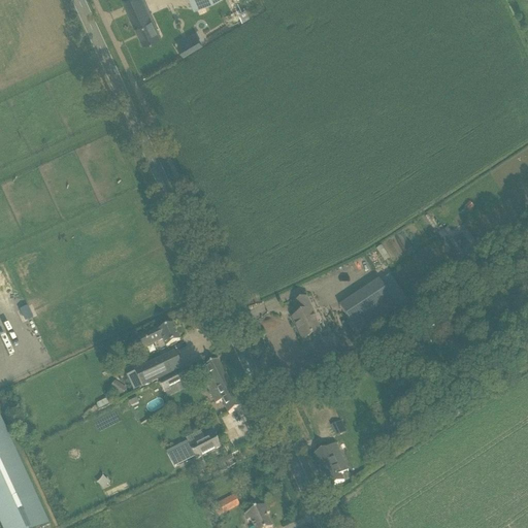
[(123,0),(143,44),(160,36),(142,0),(123,0)]
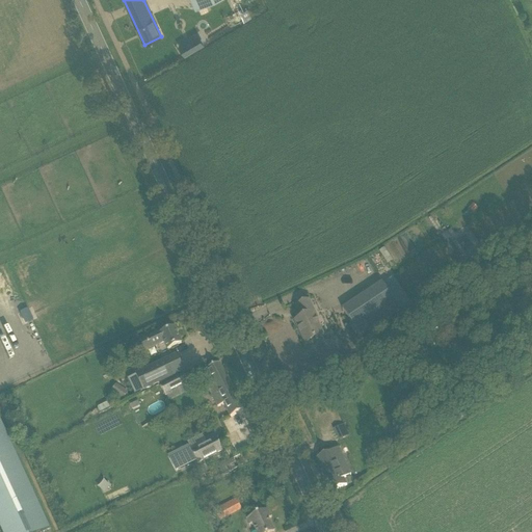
[(191,0),(196,8),(215,0),(191,0)]
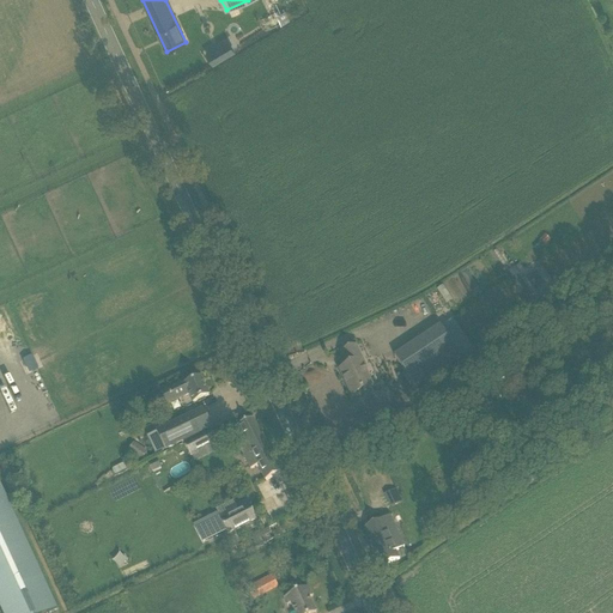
[(277,0),(281,12),(304,4),(302,0),(277,0)]
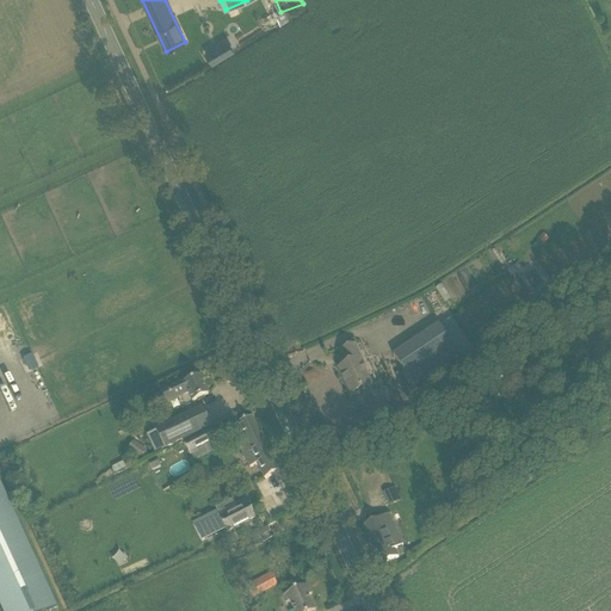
[(215,48),(204,55),(211,67),(223,61),(215,48)]
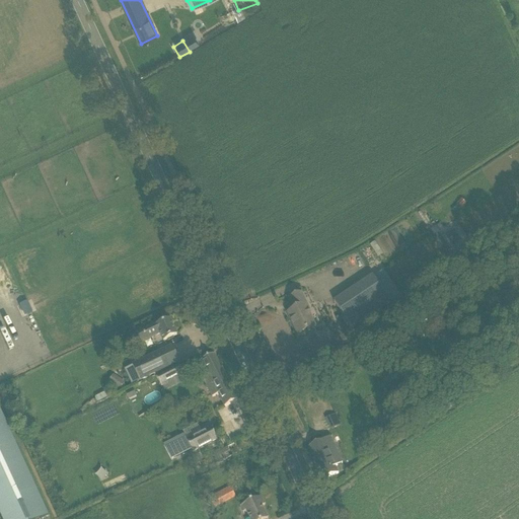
[(421,211),(418,214),(426,226),(429,224),(421,211)]
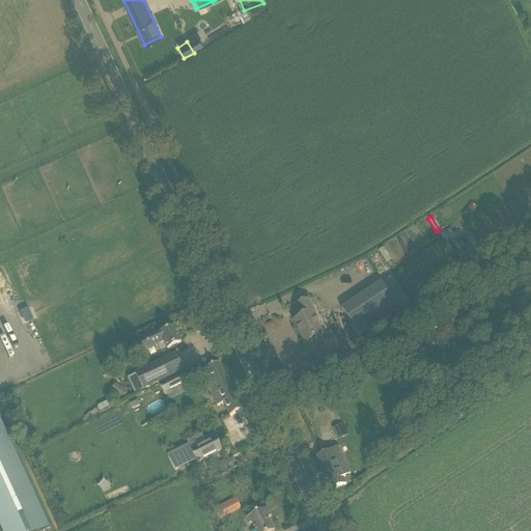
[(379,251),(387,264),(392,260),(384,248),(379,251)]
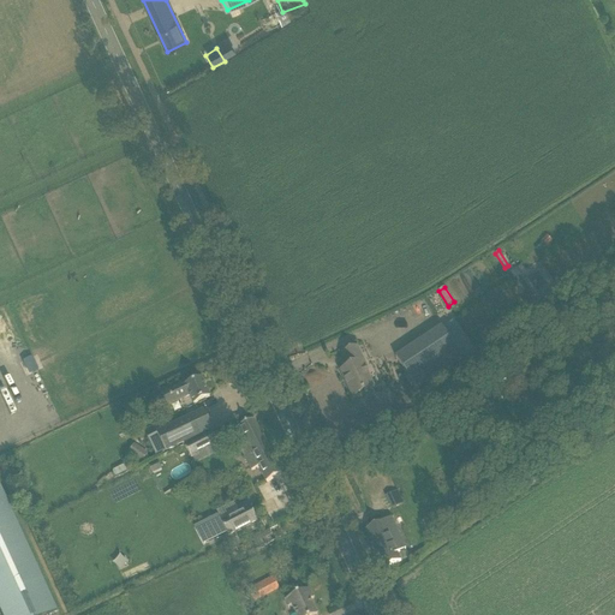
[(395,358),(417,389),(463,358),(442,327),(395,358)]
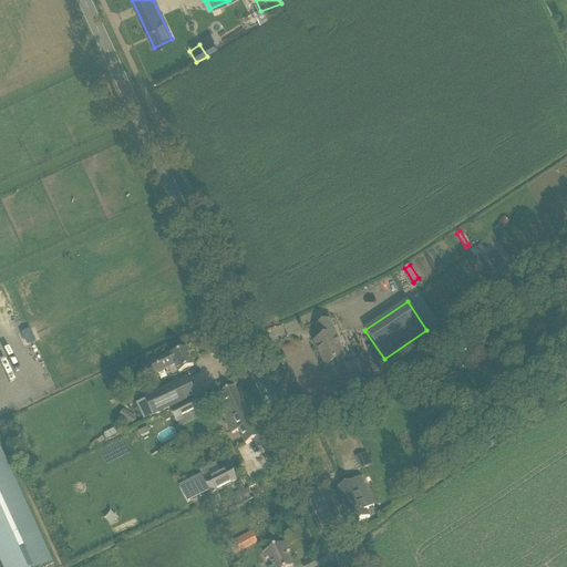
[(315,343),(326,368),(336,363),(346,359),(337,341),(339,340),(330,320),(316,327),(321,340),(315,343)]
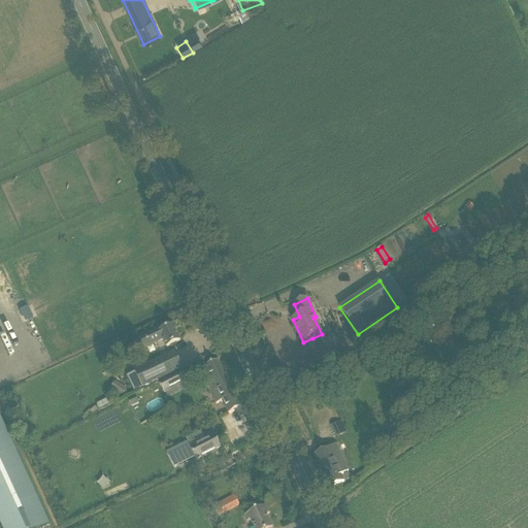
[(32,318),(27,306),(19,310),(24,322),(32,318)]
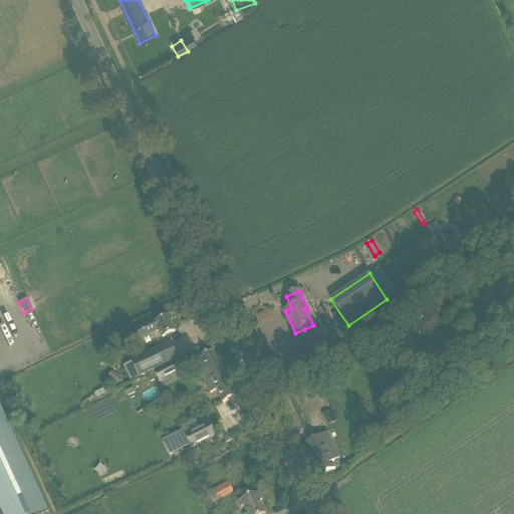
[(136,330),(141,339),(158,331),(162,338),(167,336),(176,332),(168,317),(156,323),(155,321),(136,330)]
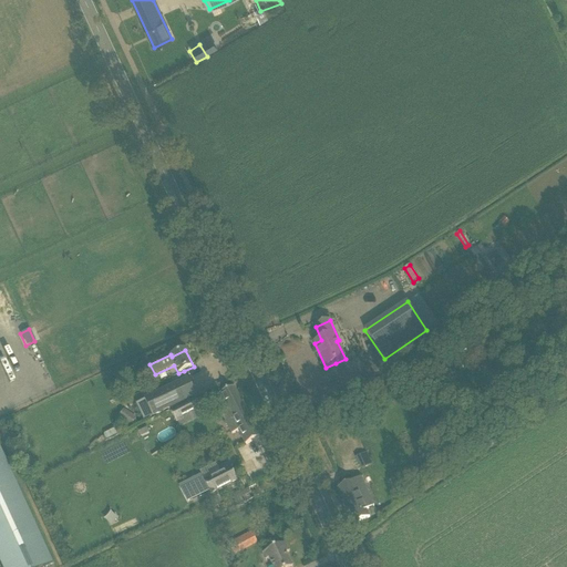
[(374,357),(367,363),(375,374),(384,367),(374,357)]
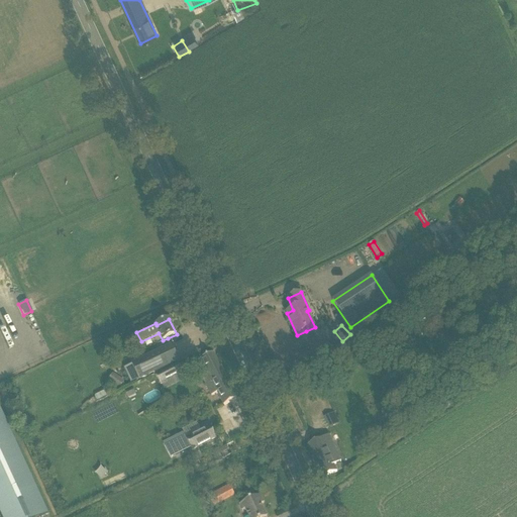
[(162,349),(131,364),(138,379),(169,366),(162,349)]
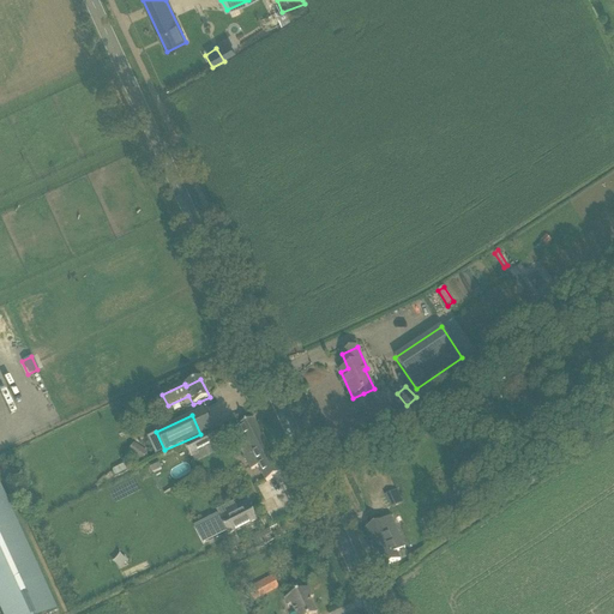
[(258,465),(266,483),(283,475),(256,419),(240,427),(247,443),(239,446),(251,470),(258,465)]
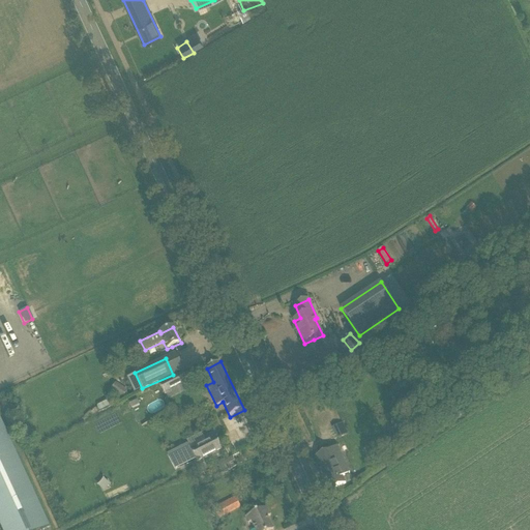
[(165,393),(187,383),(182,374),(160,385),(165,393)]
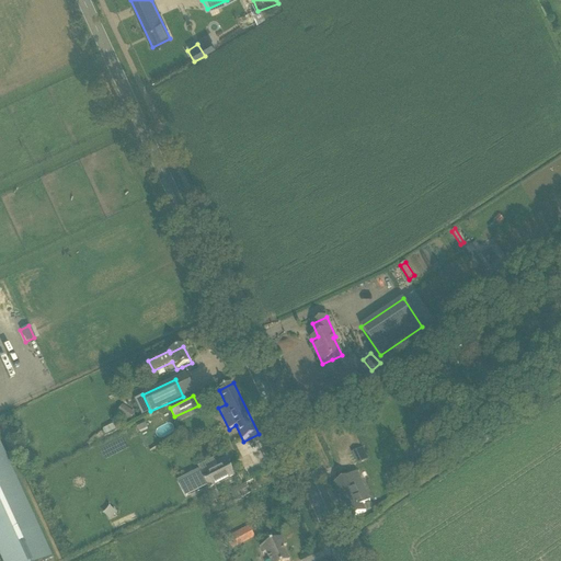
[(423,402),(415,407),(422,415),(428,411),(423,402)]
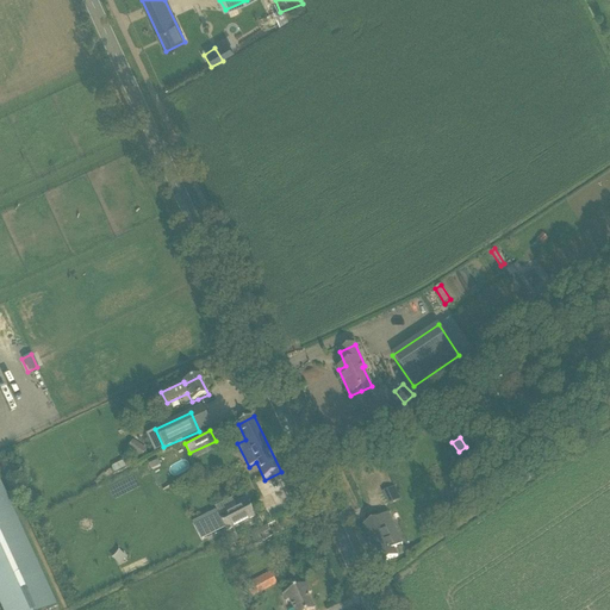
[(128,449),(142,458),(147,450),(134,441),(128,449)]
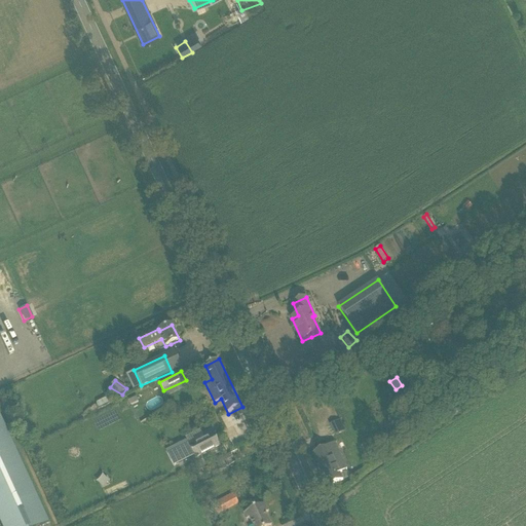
[(99,407),(109,402),(107,398),(97,403),(99,407)]
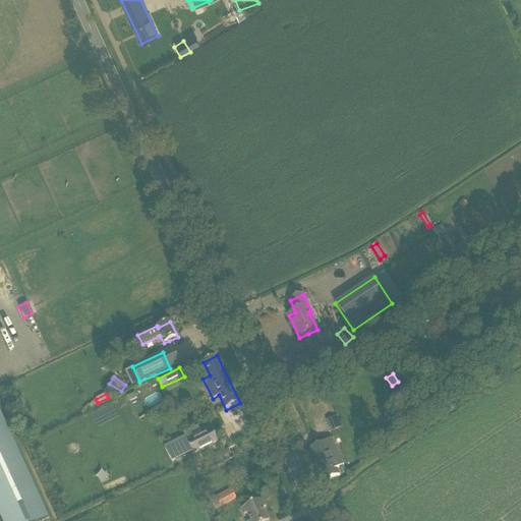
[(0,414),(0,518),(1,520),(43,520),(48,519),(0,414)]
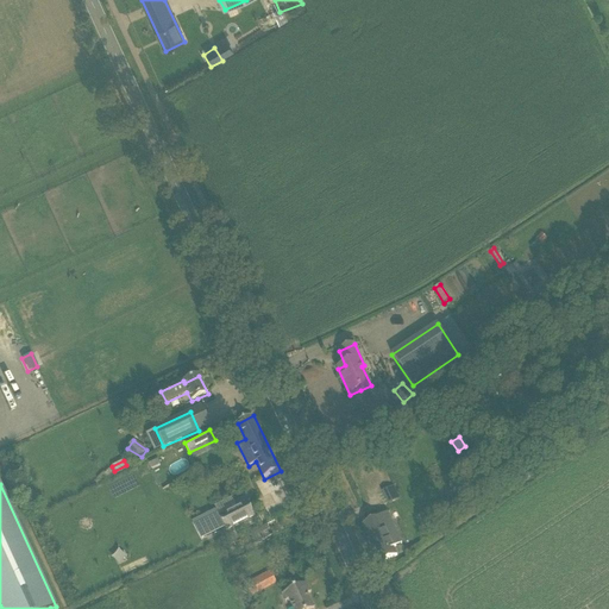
[(225,527),(227,531),(255,516),(248,502),(219,516),(225,527)]
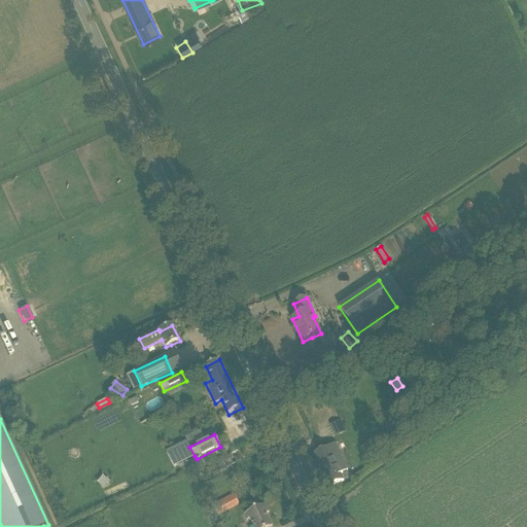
[(186,442),(170,450),(178,465),(195,456),(189,447),(186,442)]
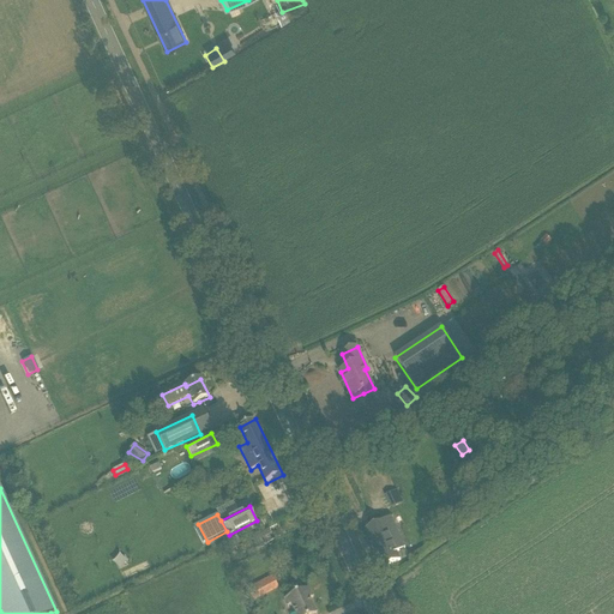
[(365,530),(383,569),(399,561),(396,553),(407,548),(392,517),(365,530)]
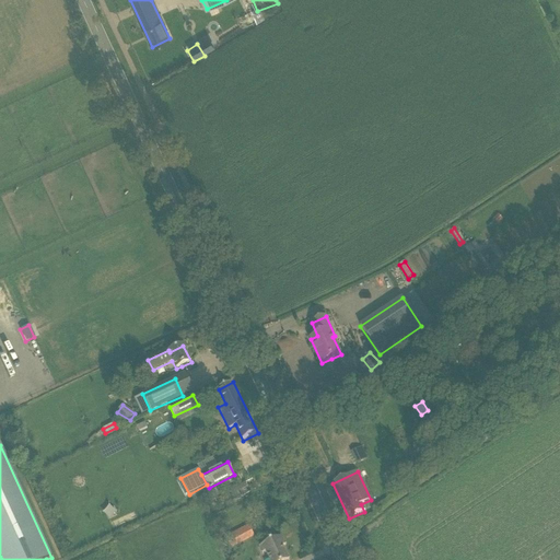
[(236,487),(241,497),(260,487),(256,478),(236,487)]
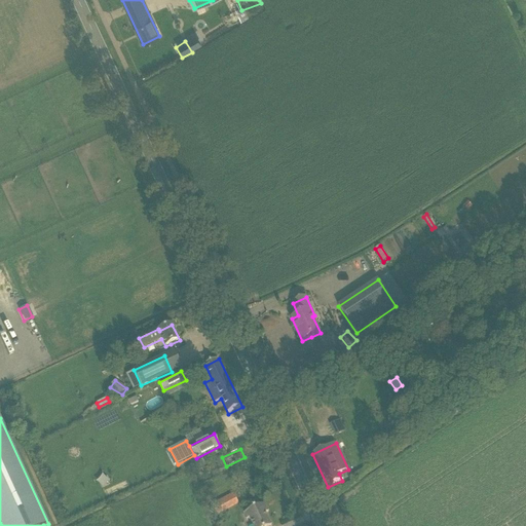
[(213,504),(218,515),(239,504),(233,493),(213,504)]
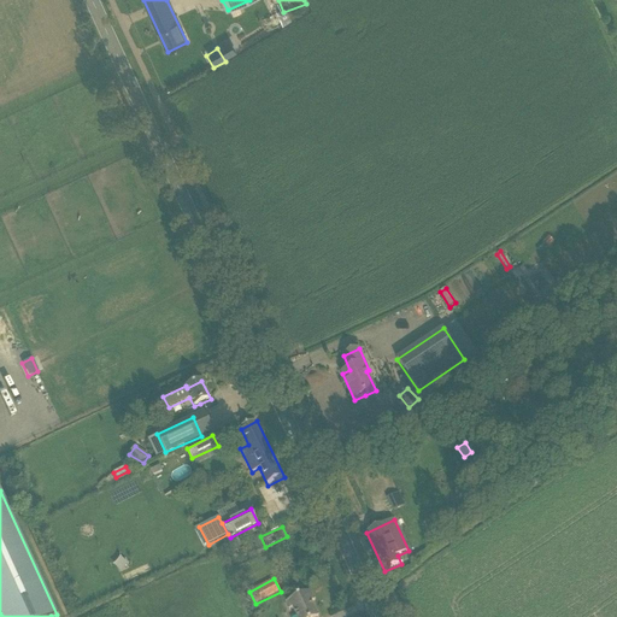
[(293,609),(297,616),(318,616),(311,601),(315,600),(311,591),(286,603),(289,610),(293,609)]
